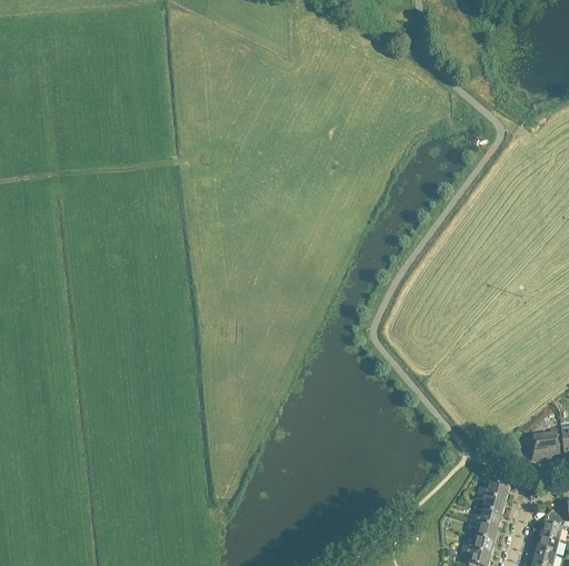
[(559,450),(557,427),(550,427),(550,432),(532,434),(533,443),(529,443),(531,459),(552,456),(552,452),(559,450)]
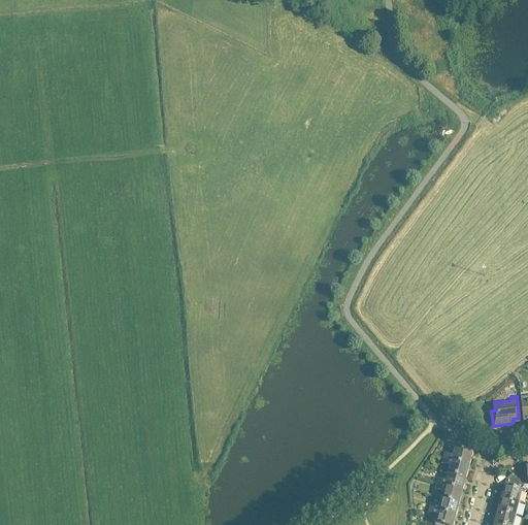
[(469,463),(472,450),(455,445),(453,453),(444,451),(443,456),(469,463)]
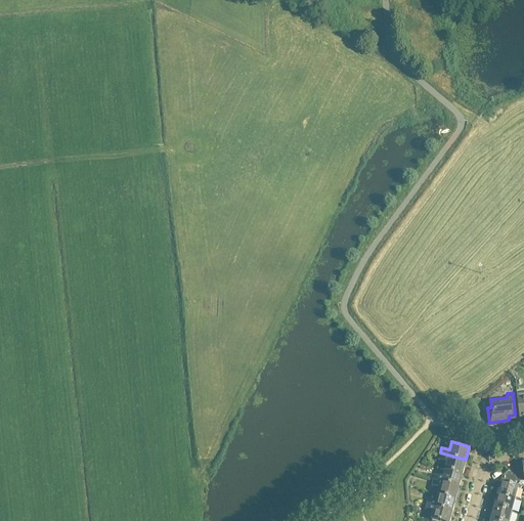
[(463,472),(466,460),(440,452),(438,458),(446,460),(444,467),(463,472)]
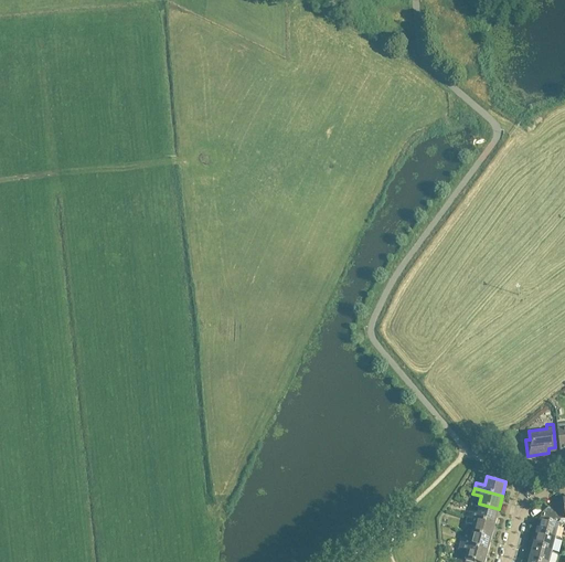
[(564,496),(563,497),(563,499),(556,499),(550,506),(560,517),(564,516),(564,496)]
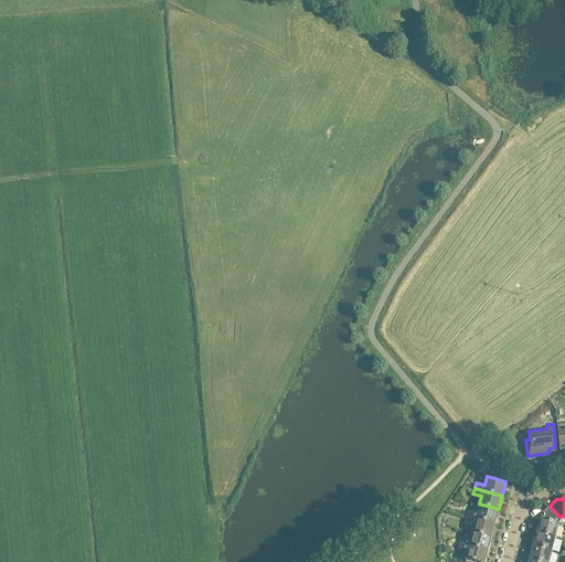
[(494,522),(499,509),(479,504),(477,511),(468,509),(467,515),(494,522)]
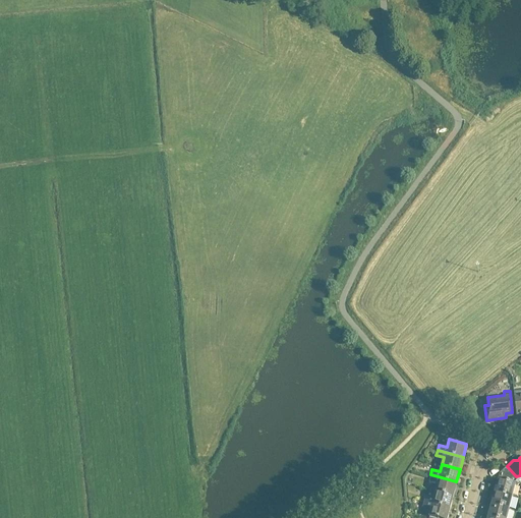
[(515,482),(517,483),(520,480),(516,476),(507,466),(502,471),(500,477),(498,476),(495,490),(512,494),(515,482)]
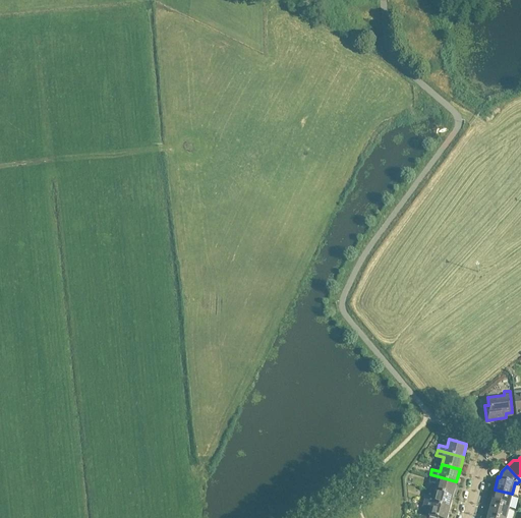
[(453,494),(456,481),(430,474),(429,479),(438,481),(436,488),(453,494)]
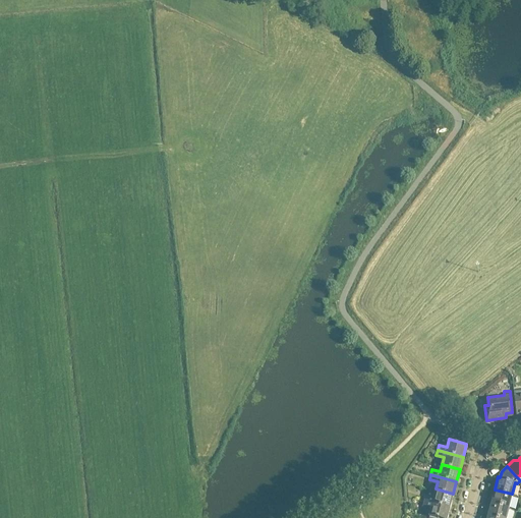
[(450,506),(453,494),(436,488),(433,497),(425,494),(423,499),(450,506)]
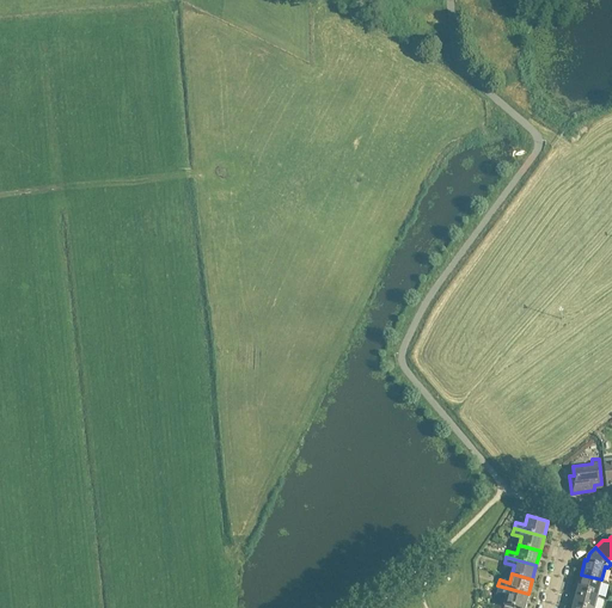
[(598,594),(601,579),(581,575),(576,589),(598,594)]
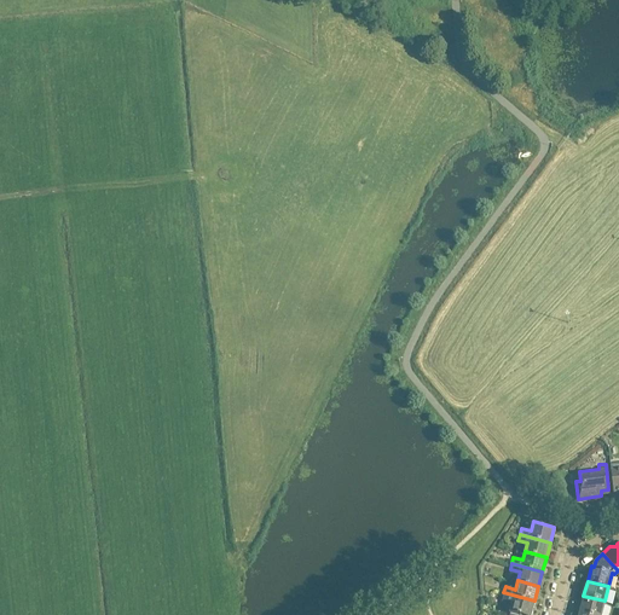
[(527,614),(530,614),(534,601),(503,592),(502,598),(512,601),(509,610),(510,610),(508,614),(525,614),(527,614)]
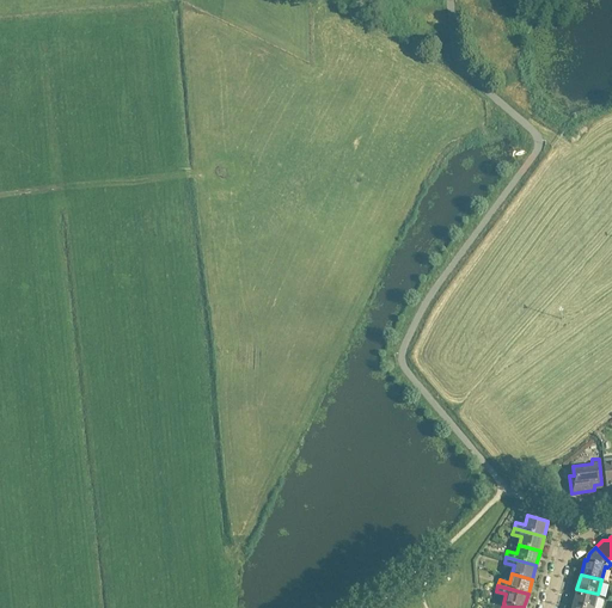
[(591,607),(593,607),(598,594),(576,589),(573,603),(591,607)]
